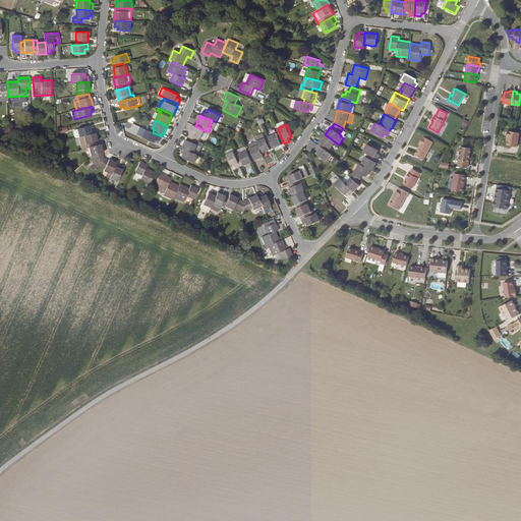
[(188,136),(197,140),(198,137),(200,138),(205,130),(195,126),(192,125),(189,133),(188,136)]
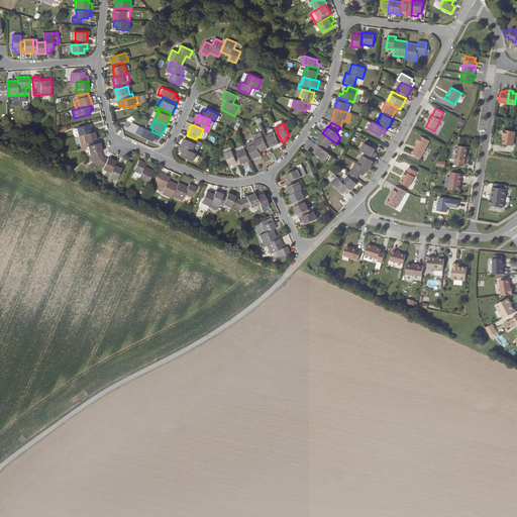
[(89,125),(76,128),(78,136),(94,133),(93,128),(90,128),(89,125)]
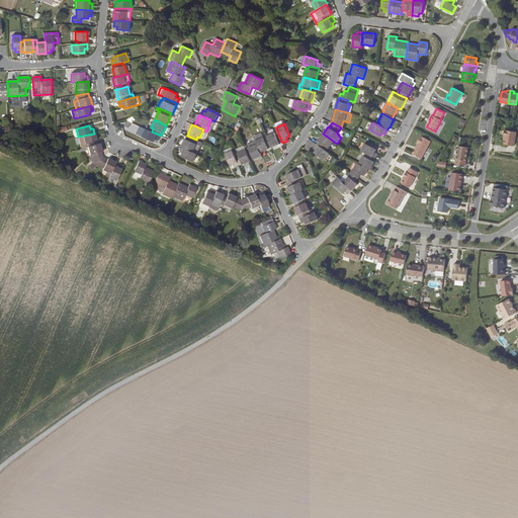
[(147,130),(146,130),(143,137),(154,142),(156,140),(159,141),(161,136),(152,132),(147,130)]
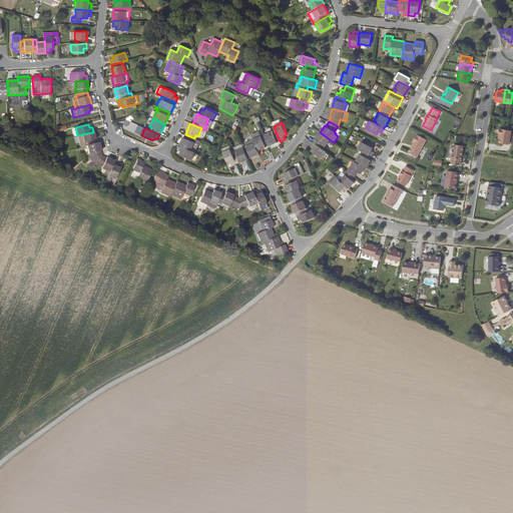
[(509,144),(511,130),(500,128),(499,134),(501,134),(500,138),(499,142),(509,144)]
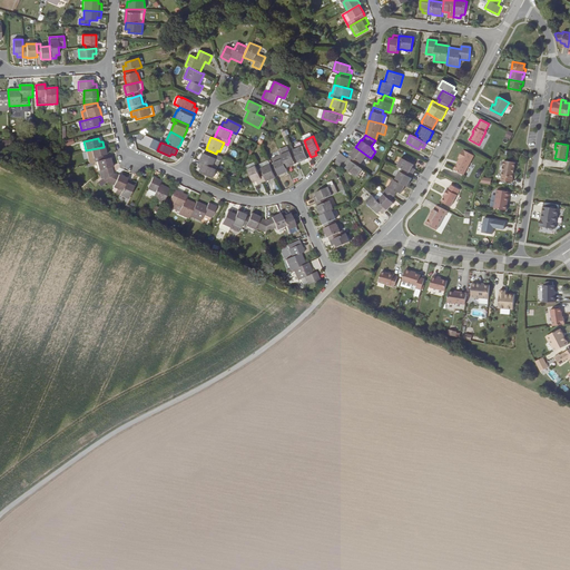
[(100,160),(99,157),(102,156),(107,155),(105,146),(104,147),(86,150),(89,164),(97,161),(100,160)]
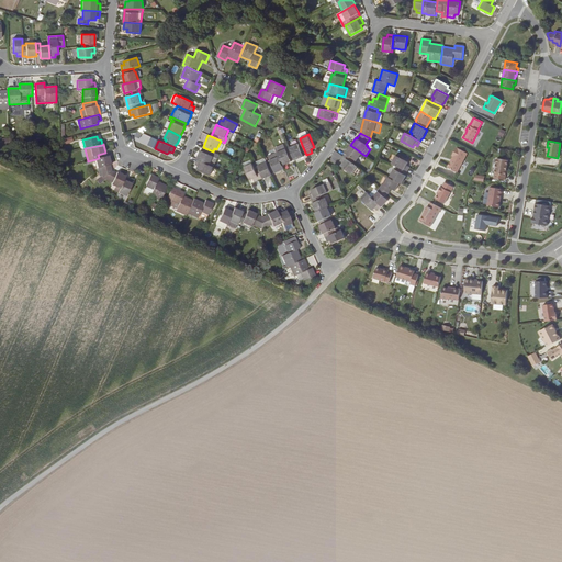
[(299,146),(298,144),(289,147),(294,159),(295,160),(304,157),(303,156),(306,155),(302,145),(299,146)]
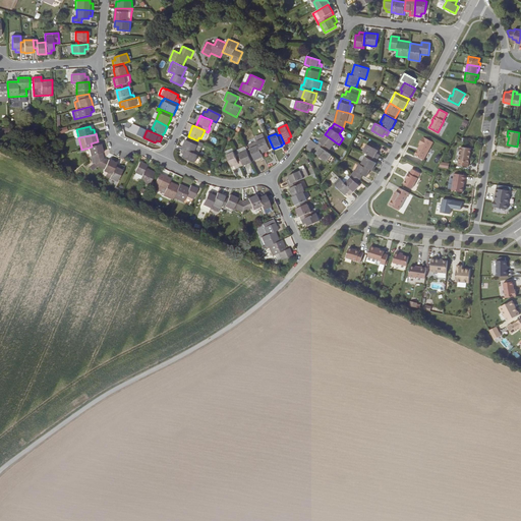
[(256,141),(262,154),(270,150),(273,148),(268,136),(265,138),(263,134),(254,137),(256,141)]
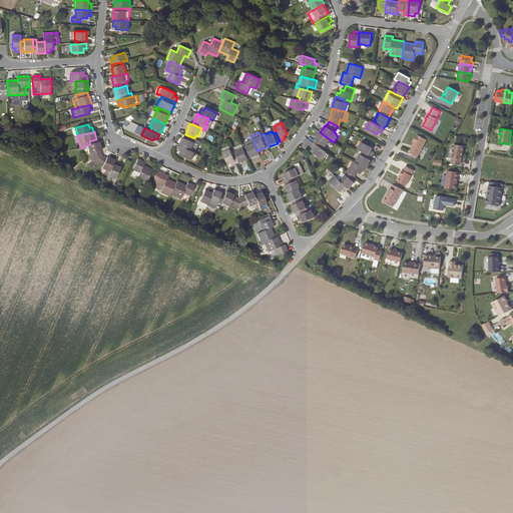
[(331,140),(320,132),(315,139),(316,140),(314,142),(322,148),(324,145),(326,147),(331,140)]
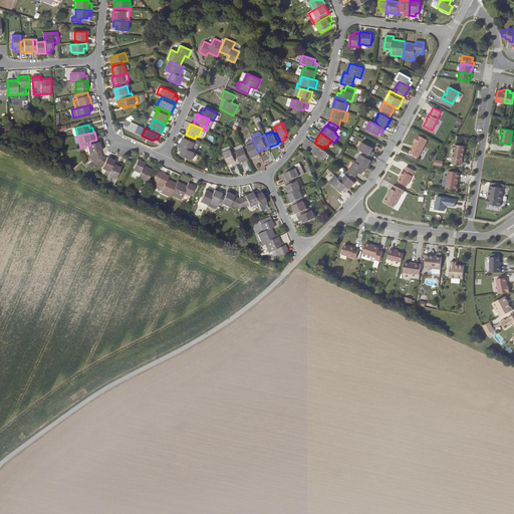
[(195,139),(186,135),(184,138),(180,146),(181,147),(192,152),(195,144),(193,143),(195,139)]
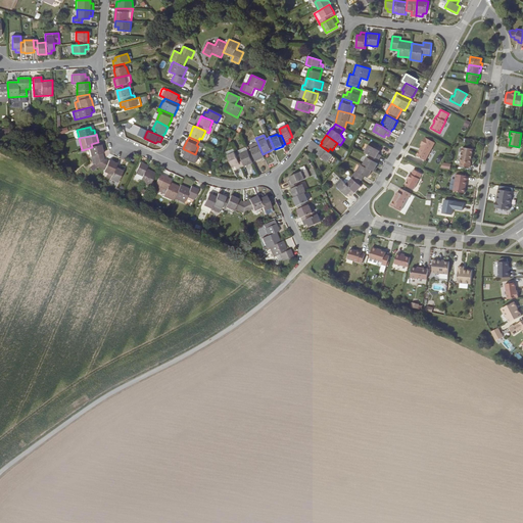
[(421,147),(420,150),(419,150),(419,151),(417,153),(417,154),(418,155),(419,156),(421,157),(425,159),(435,142),(425,137),(421,144),(422,145),(421,147)]
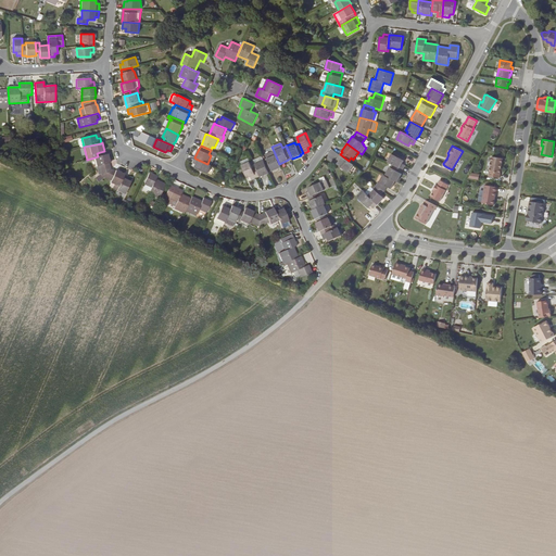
[(279,164),(274,151),(265,155),(267,159),(264,161),(269,173),(273,171),(273,172),(281,167),(279,164)]
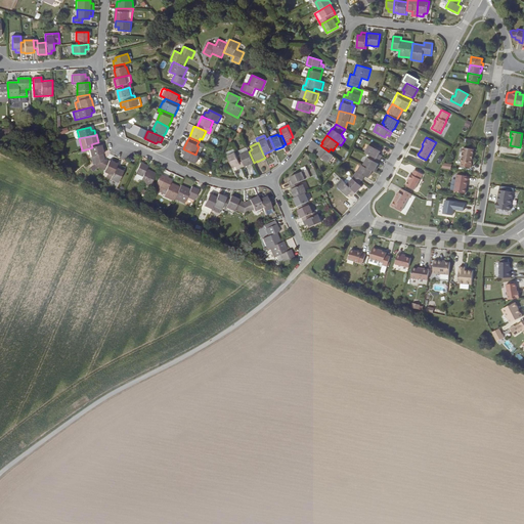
[(96,166),(104,159),(103,155),(103,154),(101,145),(95,147),(92,147),(89,148),(91,157),(93,157),(95,164),(96,167),(96,166)]
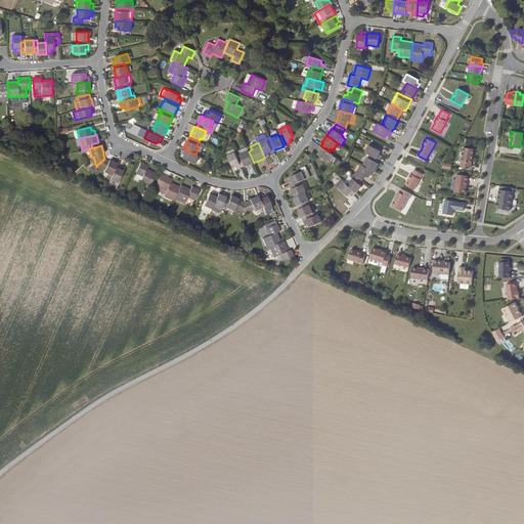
[(329,151),(320,145),(317,150),(319,151),(318,155),(329,162),(334,156),(329,151)]
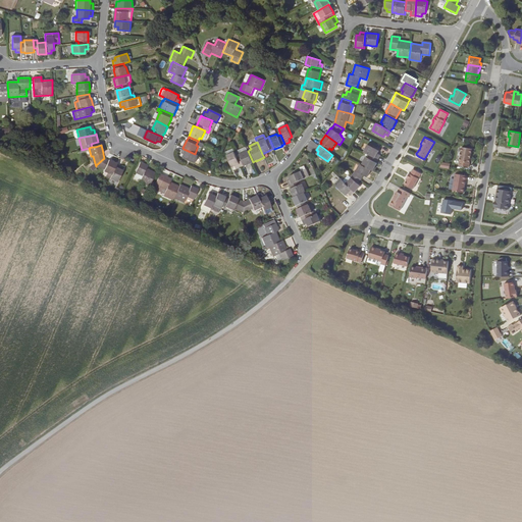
[(379,151),(367,145),(364,152),(369,155),(378,159),(380,155),(377,154),(379,151)]
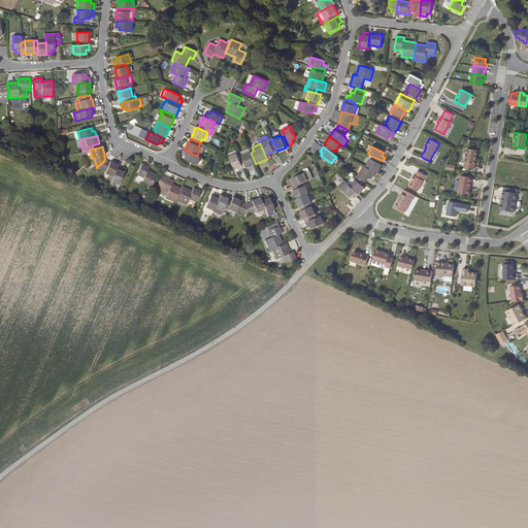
[(251,153),(249,149),(240,152),(242,156),(243,158),(239,160),(243,169),(248,167),(248,168),(256,164),(251,153)]
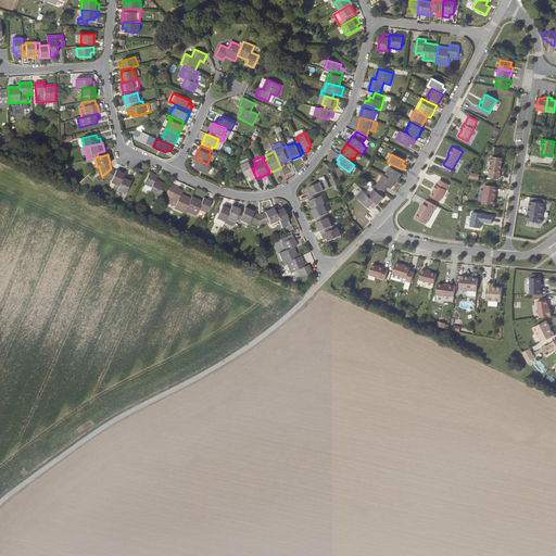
[(501,167),(501,163),(502,163),(503,158),(492,156),(491,161),(490,161),(490,162),(489,162),(489,163),(489,164),(489,165),(490,166),(489,175),(500,177),(501,167)]
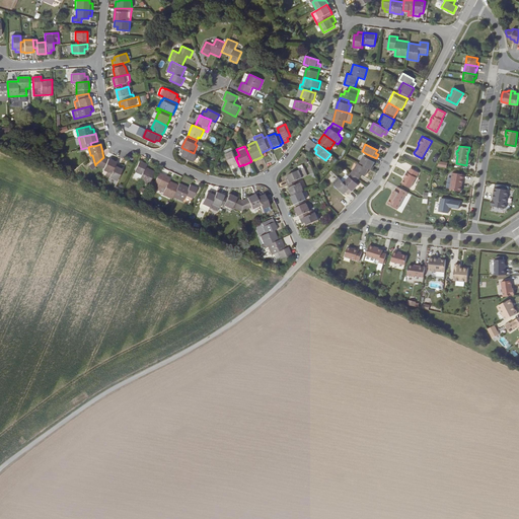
[(194,153),(182,148),(180,152),(183,153),(181,156),(194,162),(197,154),(194,153)]
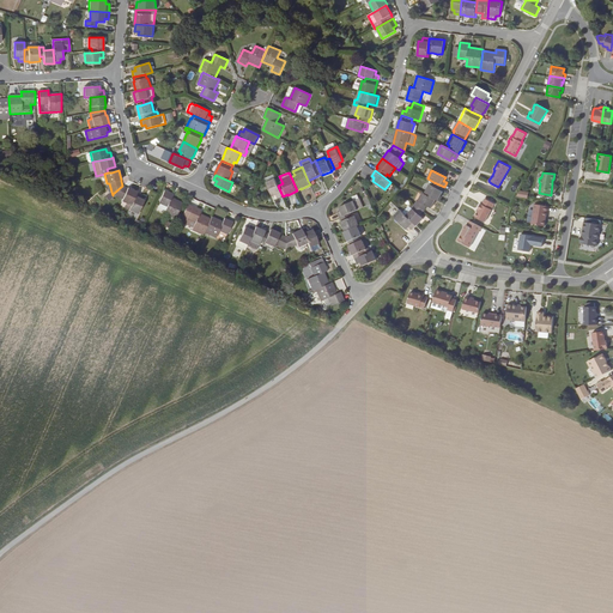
[(277,183),(275,178),(266,182),(273,196),(277,195),(278,199),(283,196),(278,186),(277,183)]
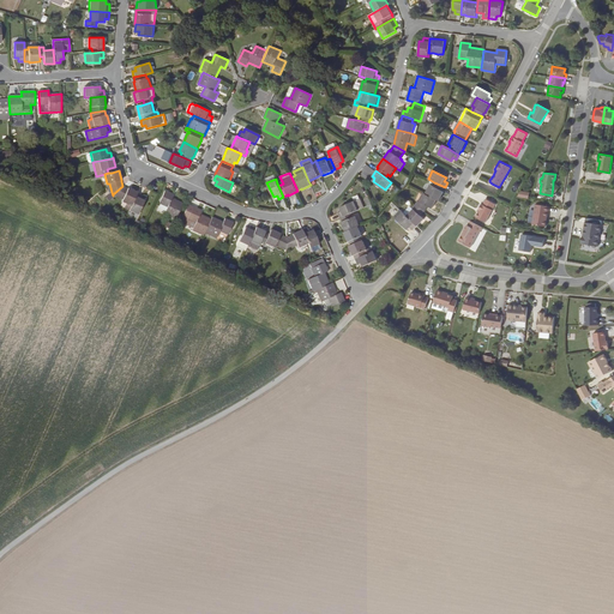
[(445,187),(434,182),(433,186),(431,185),(426,194),(437,199),(439,202),(444,192),(443,192),(445,187)]
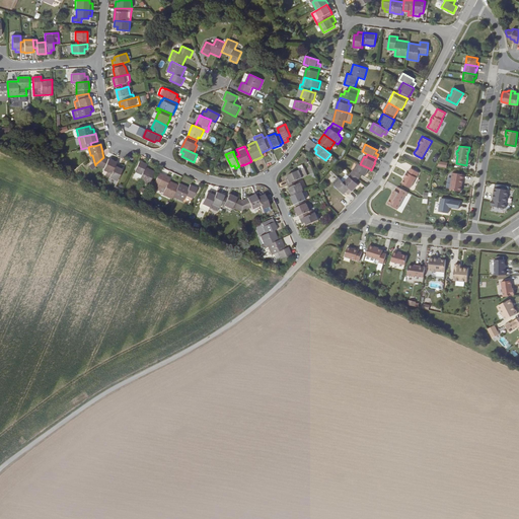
[(108,160),(103,157),(95,164),(96,165),(103,168),(102,171),(110,174),(116,163),(117,163),(108,159),(108,160)]
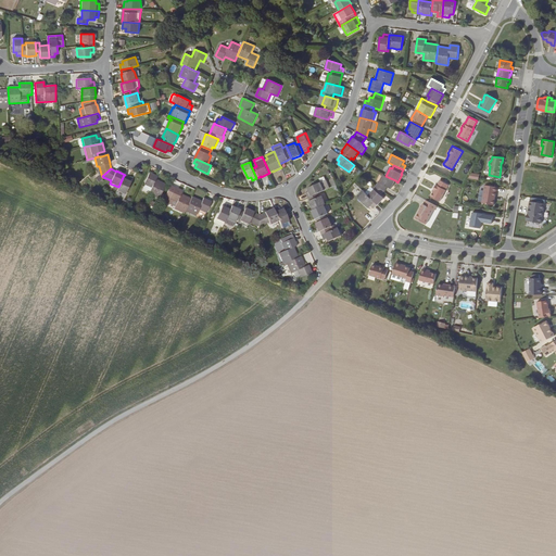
[(165,185),(155,179),(158,176),(149,173),(144,185),(146,185),(143,189),(150,191),(149,194),(159,199),(165,185)]
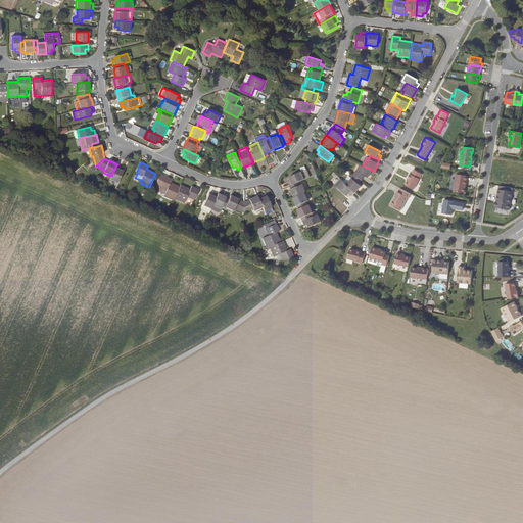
[(122,167),(116,164),(111,176),(110,180),(117,183),(124,172),(121,170),(122,167)]
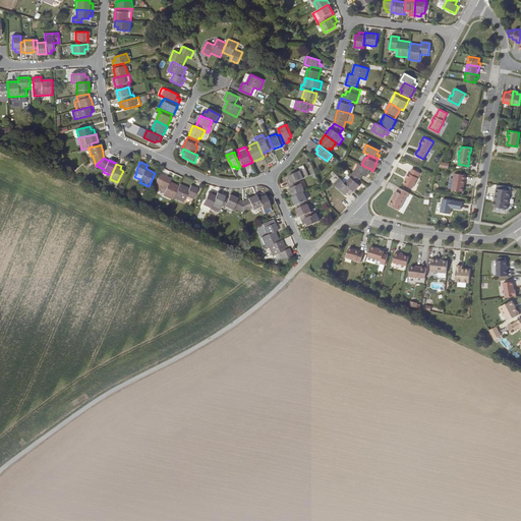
[(361,165),(359,164),(355,171),(354,170),(352,174),(358,178),(360,174),(362,175),(366,177),(370,169),(361,165)]
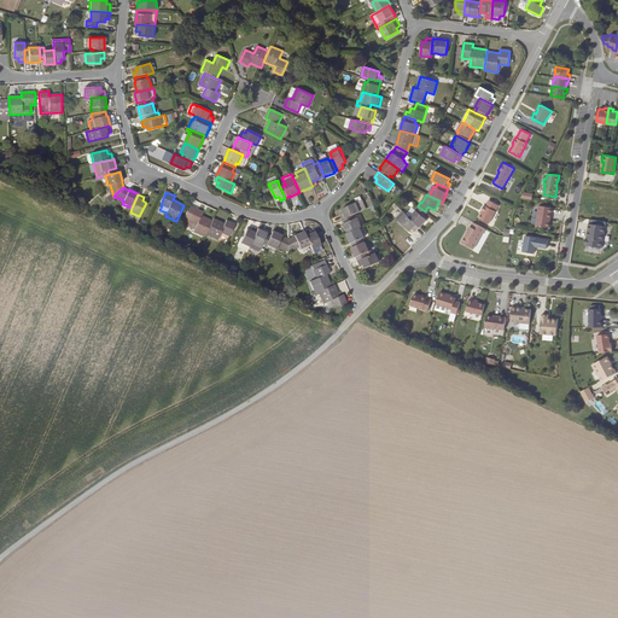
[(489,223),(499,204),(495,203),(494,203),(489,199),(487,204),(484,204),(482,210),(483,210),(482,213),(479,217),(489,223)]
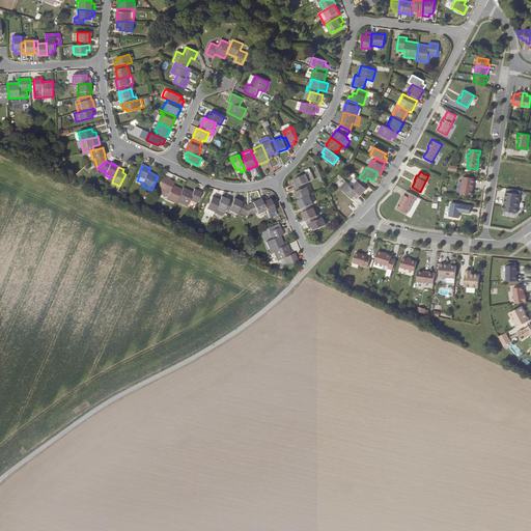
[(311,172),(295,179),(296,183),(292,184),(295,189),(304,185),(314,179),(311,172)]
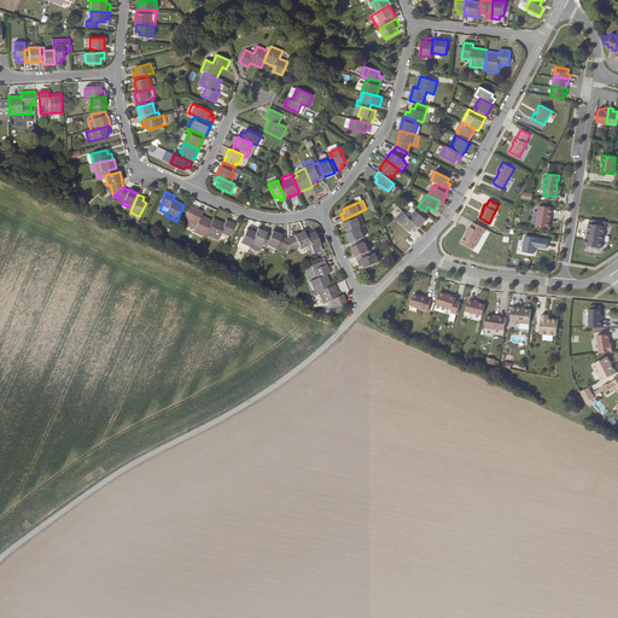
[(540,205),(536,225),(549,227),(551,221),(549,221),(549,217),(551,217),(552,213),(553,213),(553,208),(540,205)]
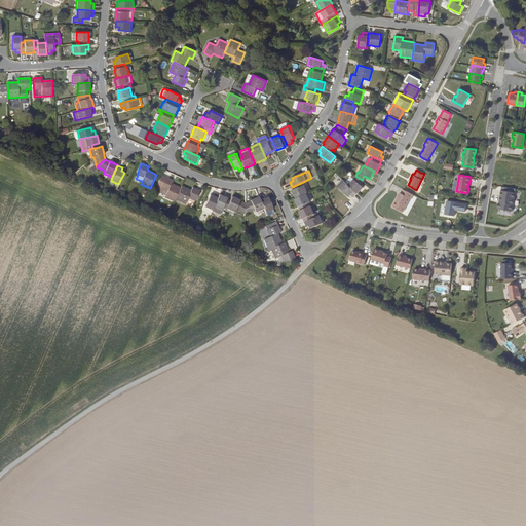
[(173,181),(161,176),(154,191),(165,195),(164,197),(175,202),(176,200),(181,188),(172,184),(173,181)]
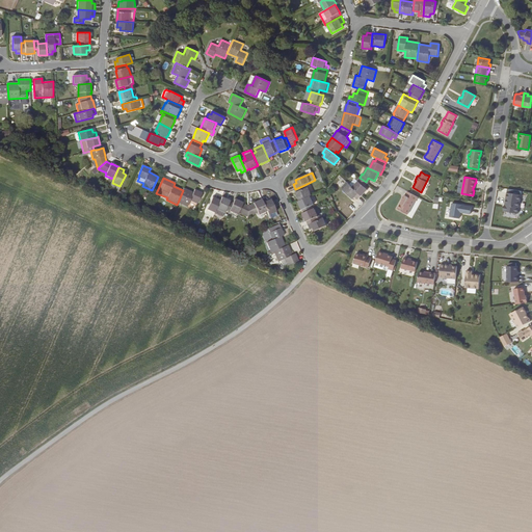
[(366,182),(360,178),(357,181),(355,179),(349,184),(361,195),(362,195),(368,190),(365,187),(363,185),(366,182)]
